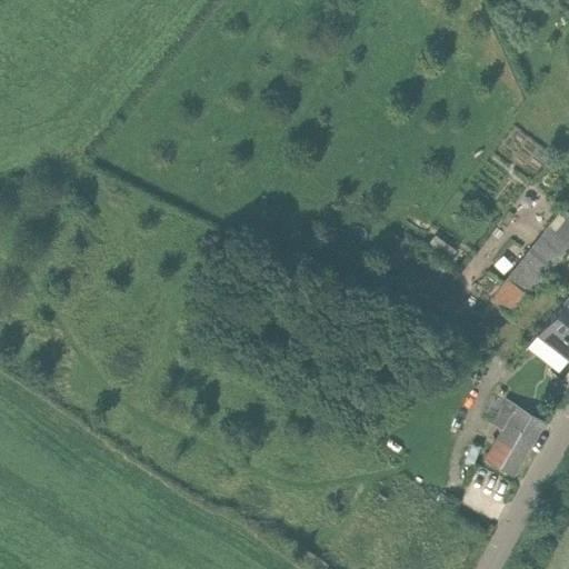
[(550,267),(568,242),(568,213),(561,208),(529,249),(550,267)]
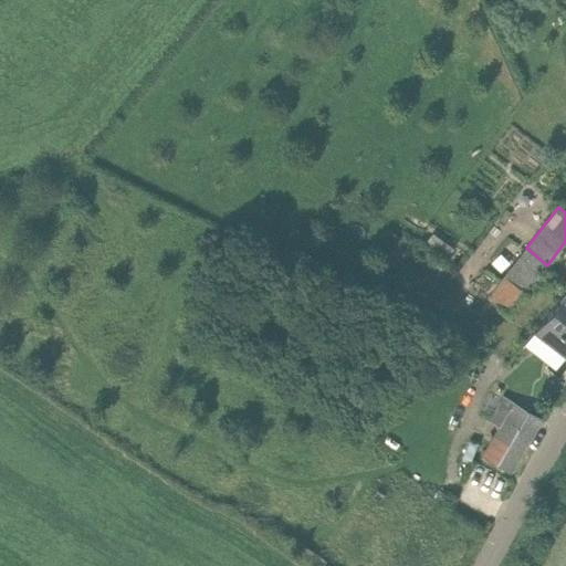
[(426,247),(444,261),(453,249),(435,234),(426,247)]
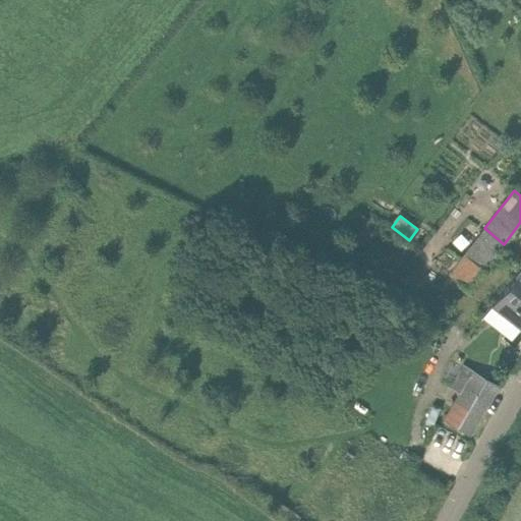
[(469,290),(504,244),(484,228),(449,274),(469,290)]
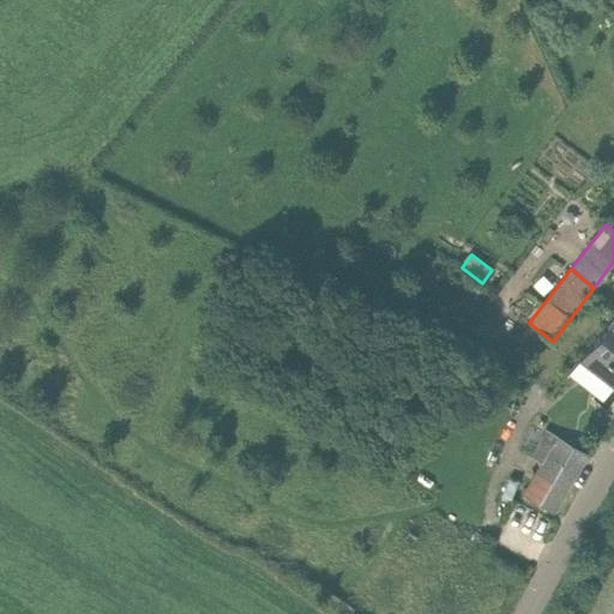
[(613,313),(578,360),(613,389),(613,387),(613,313)]
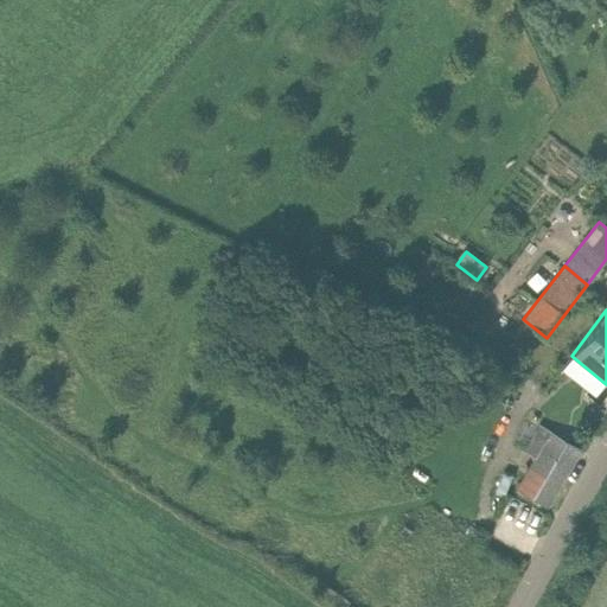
[(547,508),(580,449),(538,427),(524,452),(535,458),(516,490),(547,508)]
